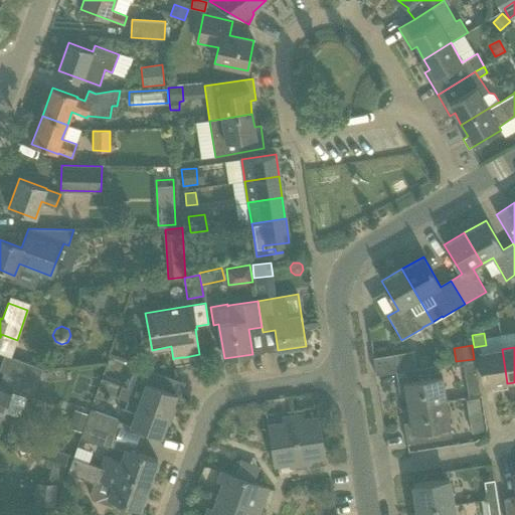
[(507,383),(502,349),(478,353),(483,381),(491,380),(492,386),(507,383)]
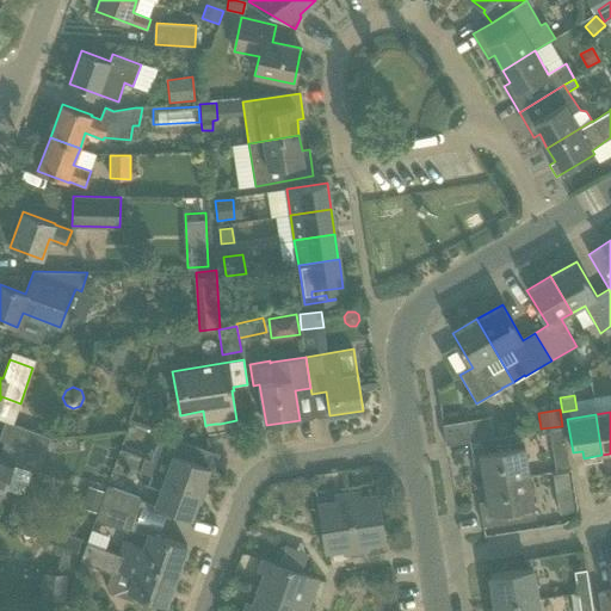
[(446,445),(469,442),(493,438),(491,419),(443,426),(446,445)]
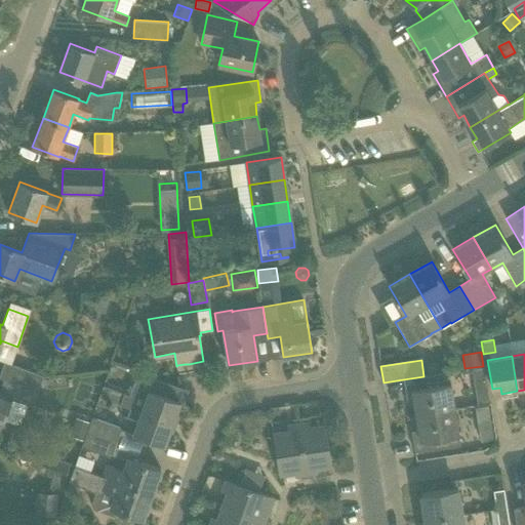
[(0,373),(0,377),(4,379),(26,387),(38,392),(44,376),(4,362),(0,373)]
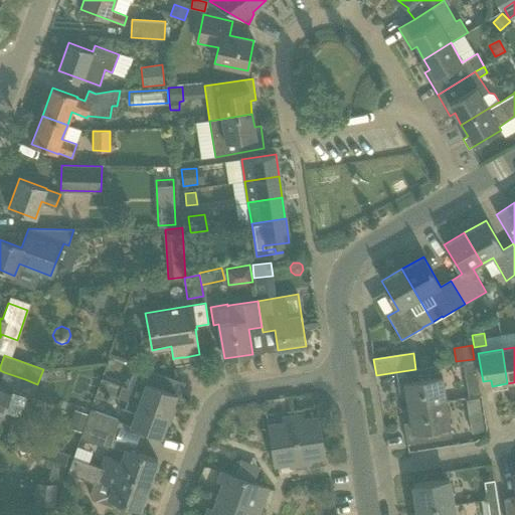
[(463,362),(465,373),(476,371),(475,360),(463,362)]
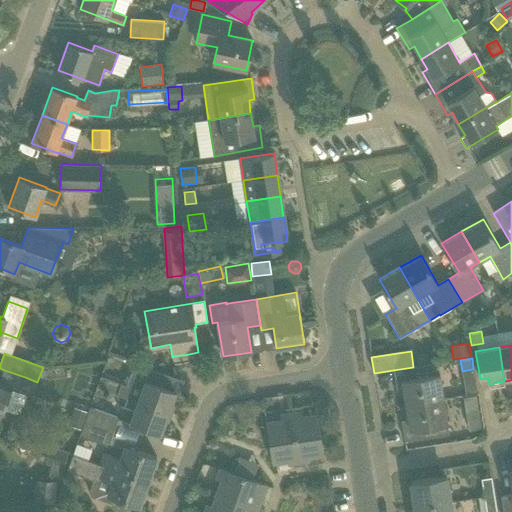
[(127,398),(172,414),(175,406),(171,405),(176,392),(163,387),(167,375),(167,376),(168,374),(134,362),(126,386),(121,384),(117,395),(127,398)]
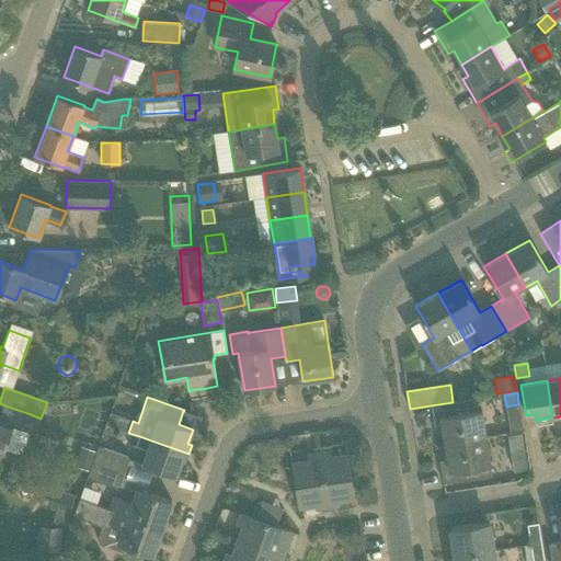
[(453,402),(431,405),(435,428),(443,427),(445,443),(485,436),(480,398),(453,402)]
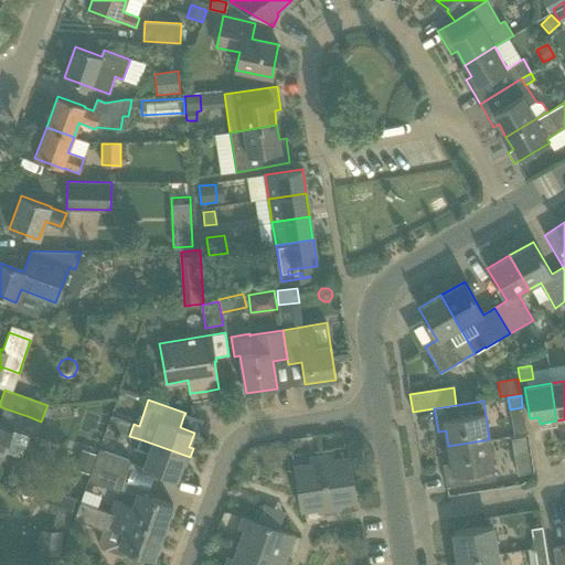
[(22,430),(31,433),(36,435),(41,422),(28,416),(22,430)]
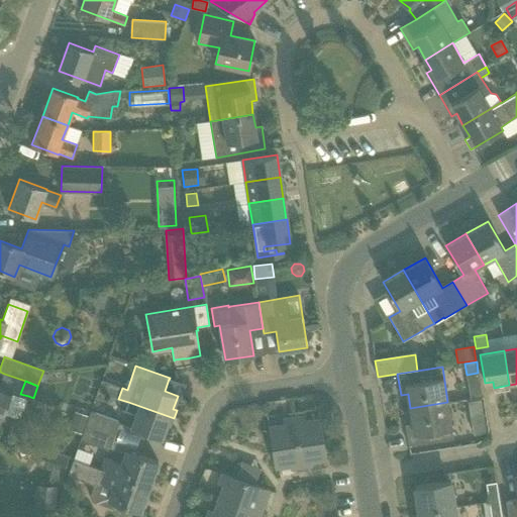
[(0,416),(3,417),(12,392),(0,387),(0,416)]
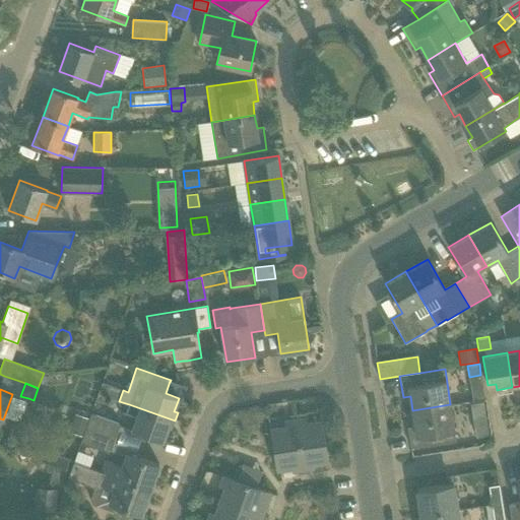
[(472,415),(485,413),(483,402),(470,404),(472,415)]
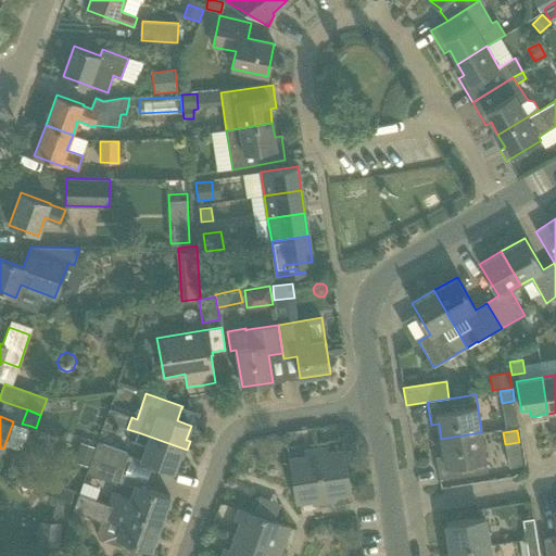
[(141,459),(175,471),(179,457),(184,458),(187,450),(138,432),(134,443),(146,446),(141,459)]
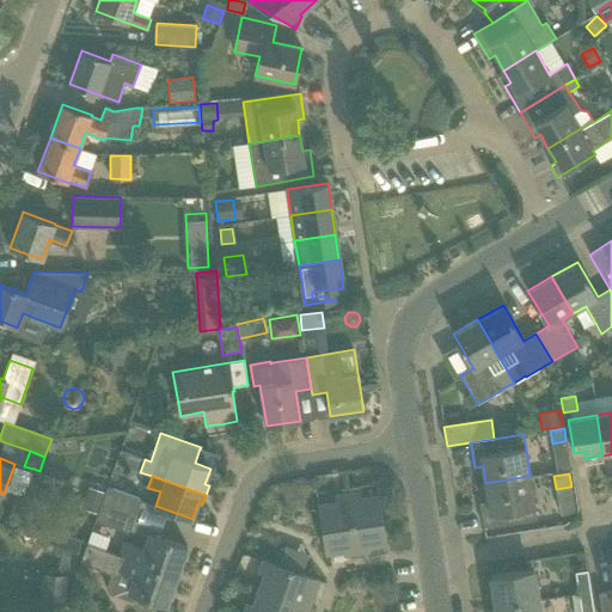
[(484,527),(537,519),(530,476),(485,483),(488,502),(479,503),(484,527)]
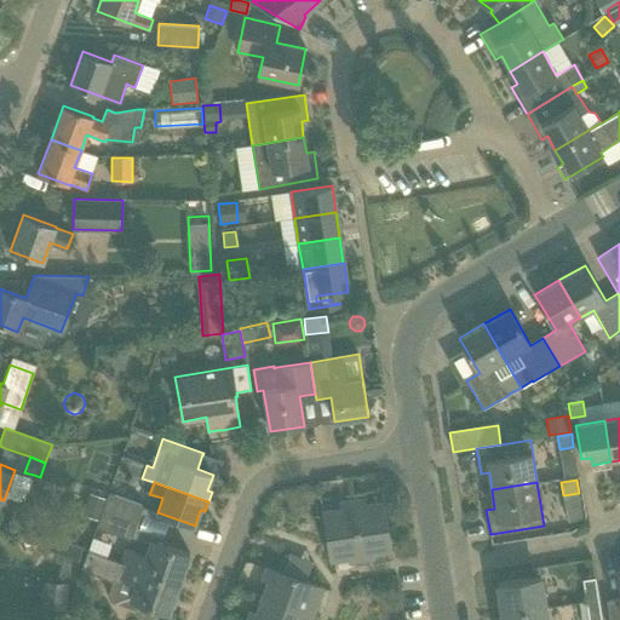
[(109,493),(103,511),(137,523),(143,505),(109,493)]
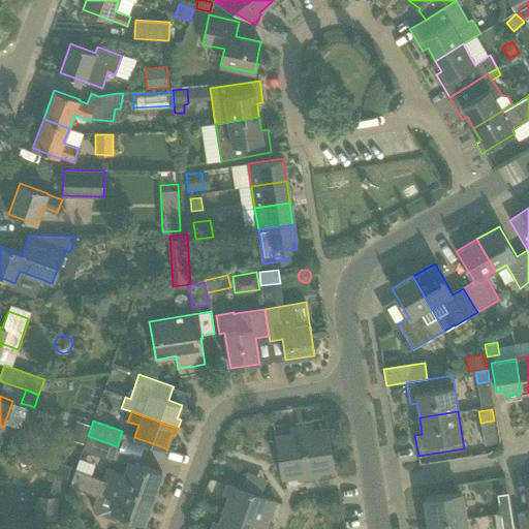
[(90,426),(76,422),(71,439),(84,443),(90,426)]
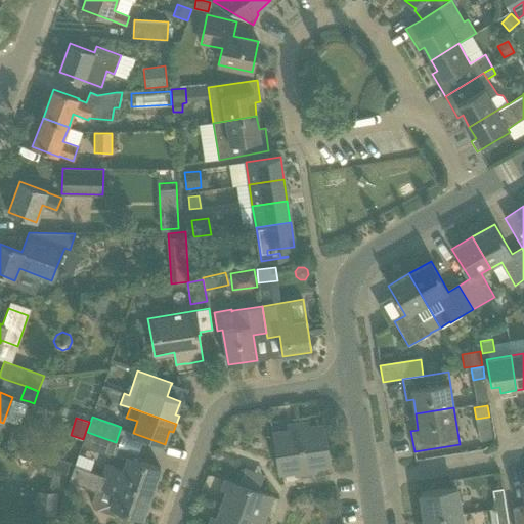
[(298,424),(305,470),(331,466),(324,426),(310,428),(309,423),(298,424)]
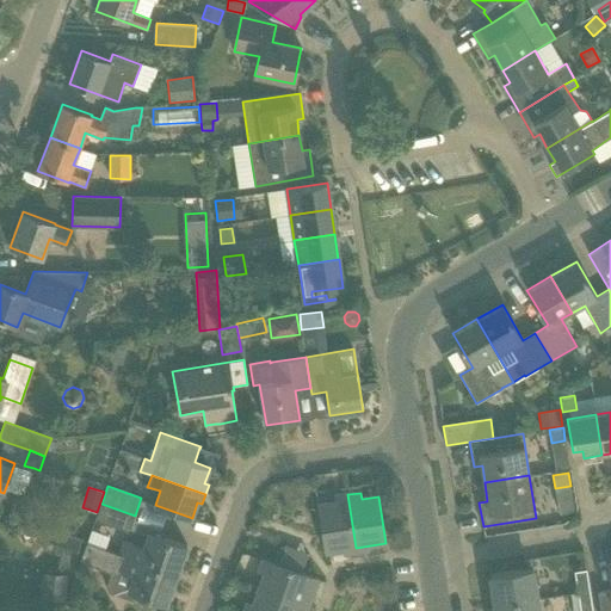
[(325,553),(356,548),(347,494),(334,497),(335,503),(318,506),(325,553)]
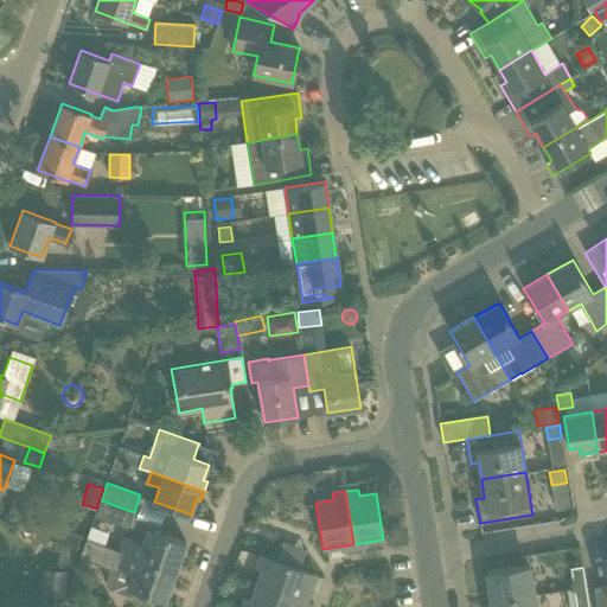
[(128,528),(134,512),(101,500),(95,517),(128,528)]
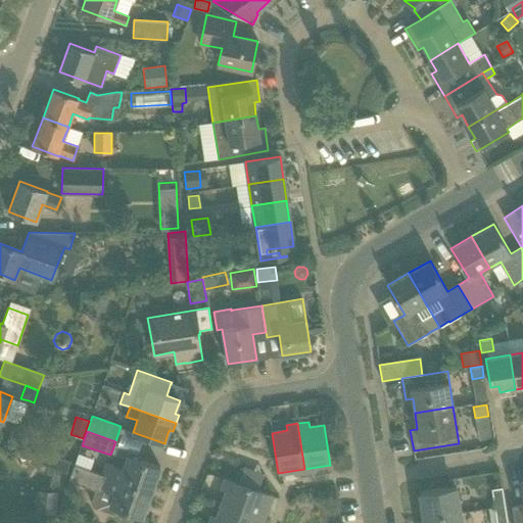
[(103,475),(151,491),(160,467),(128,456),(123,470),(107,464),(103,475)]
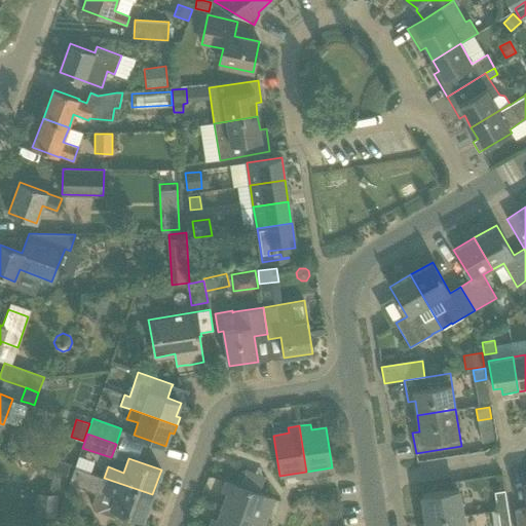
[(70,465),(58,462),(54,475),(50,489),(64,490),(70,465)]
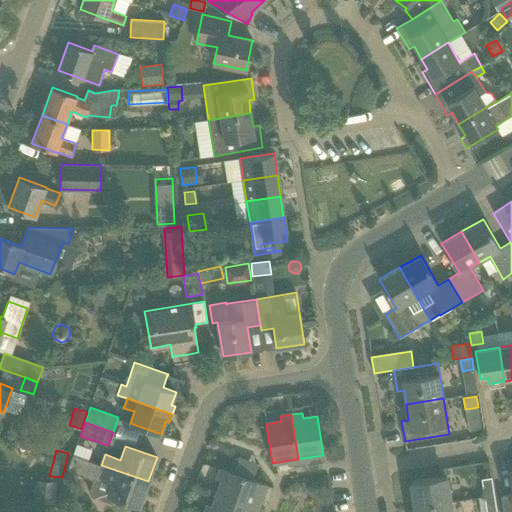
[(114,497),(139,506),(148,481),(101,465),(98,475),(95,474),(89,492),(91,496),(112,503),(114,497)]
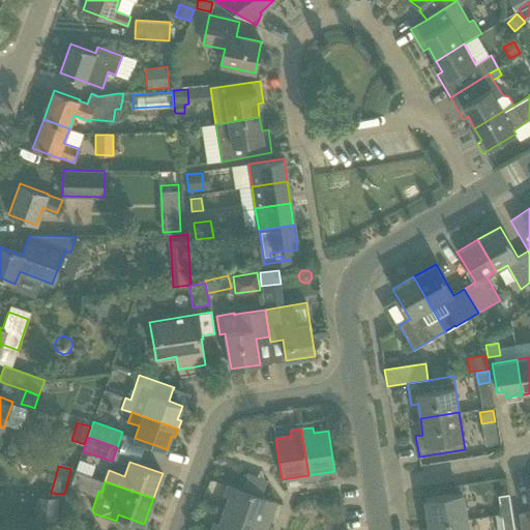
[(225,510),(267,525),(275,502),(228,484),(225,496),(230,497),(225,510)]
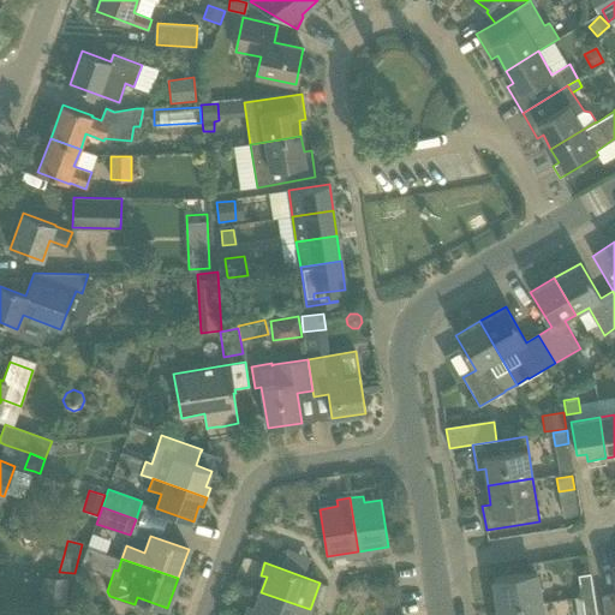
[(614,614),(614,565),(611,566),(614,586),(614,593),(601,596),(603,614),(614,614)]
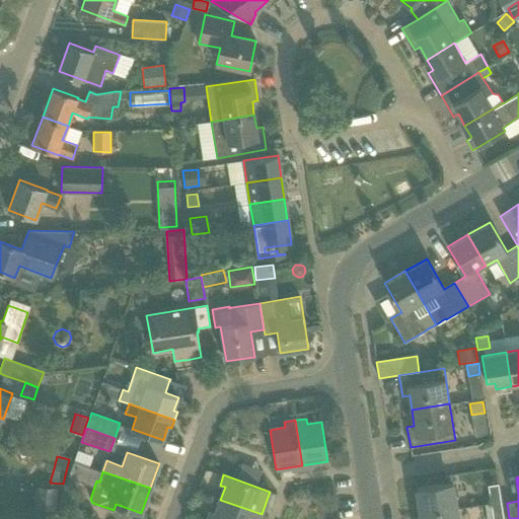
[(421,514),(456,509),(452,483),(417,489),(421,514)]
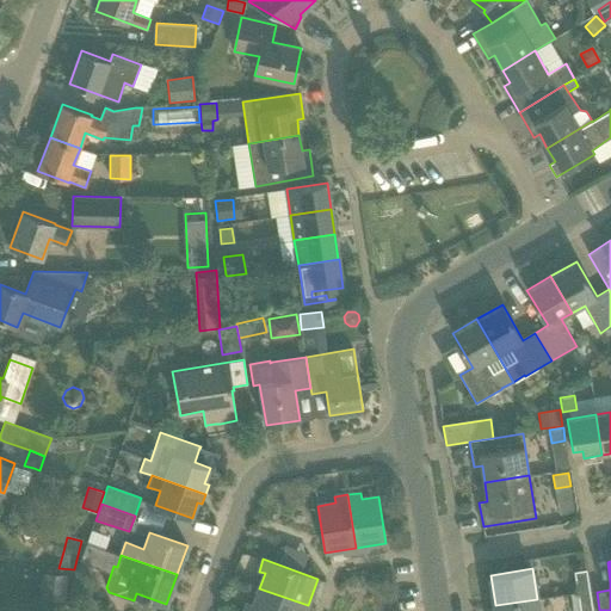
[(578,592),(590,591),(586,569),(574,572),(578,592)]
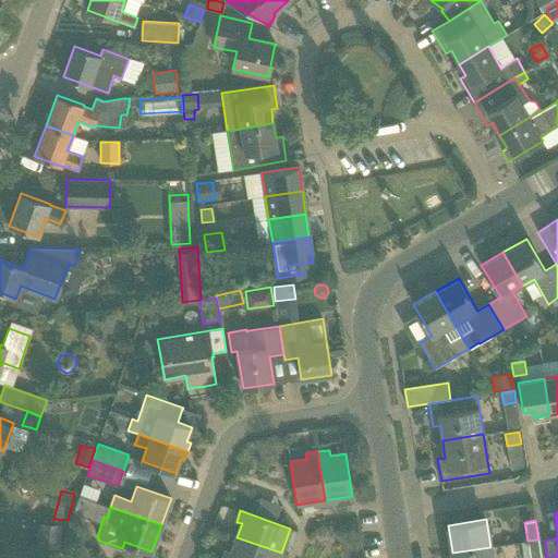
[(279,557),(281,553),(237,537),(232,552),(227,549),(222,557),(279,557)]
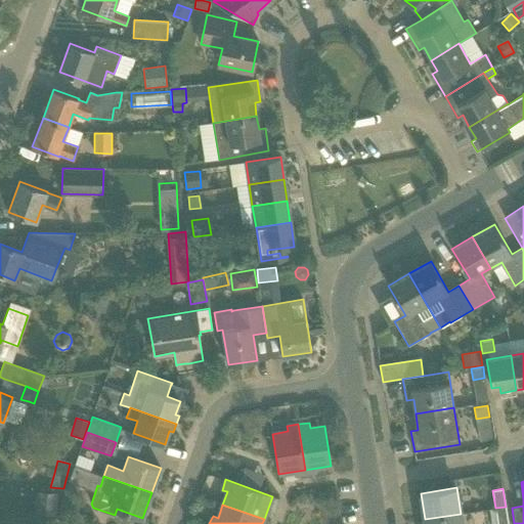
[(497,523),(508,523),(506,507),(495,508),(497,523)]
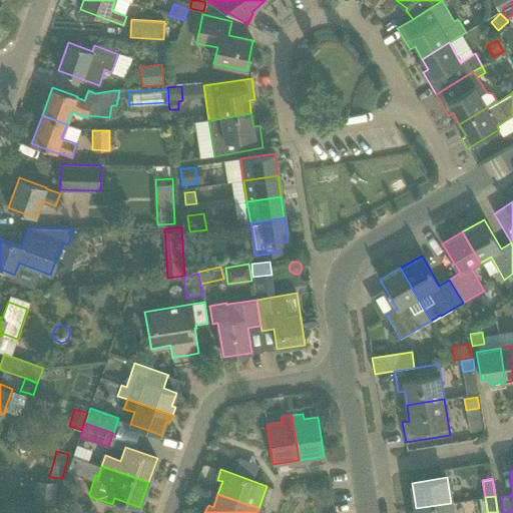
[(452,512),(451,503),(416,508),(416,512),(452,512)]
